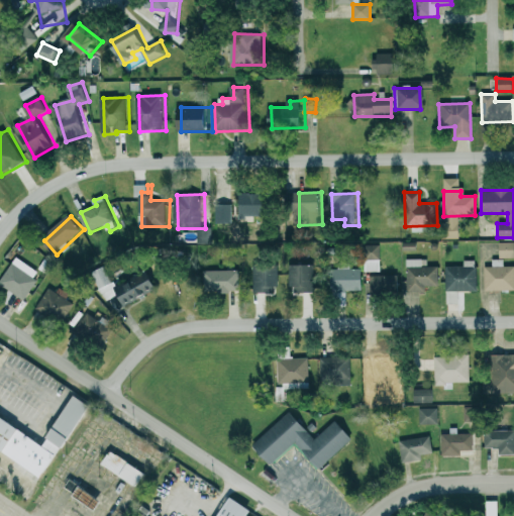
[(456,239),(456,224),(442,223),(442,238),(456,239)]
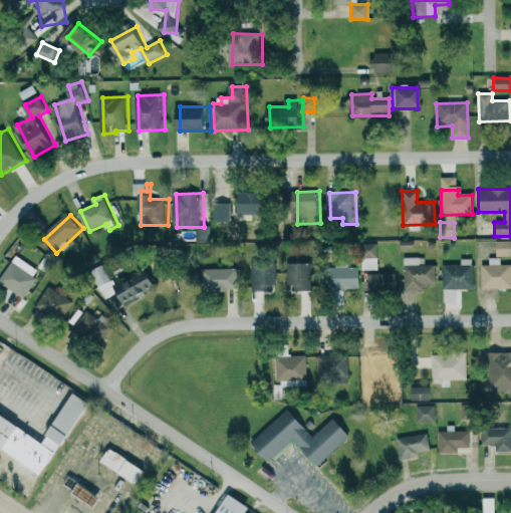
[(495,257),(510,257),(510,241),(494,241),(495,257)]
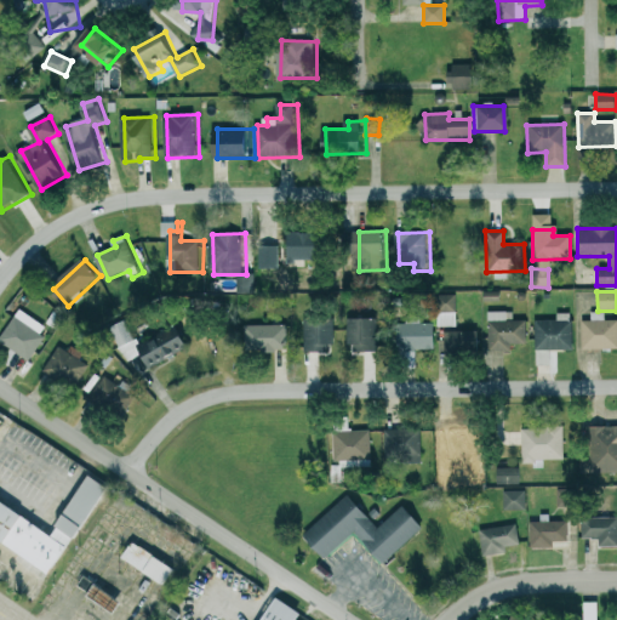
[(460,326),(461,295),(443,295),(441,326),(460,326)]
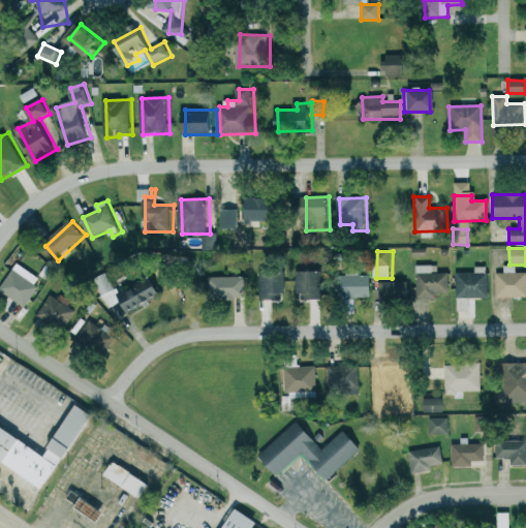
[(45,280),(20,264),(2,289),(27,307),(45,280)]
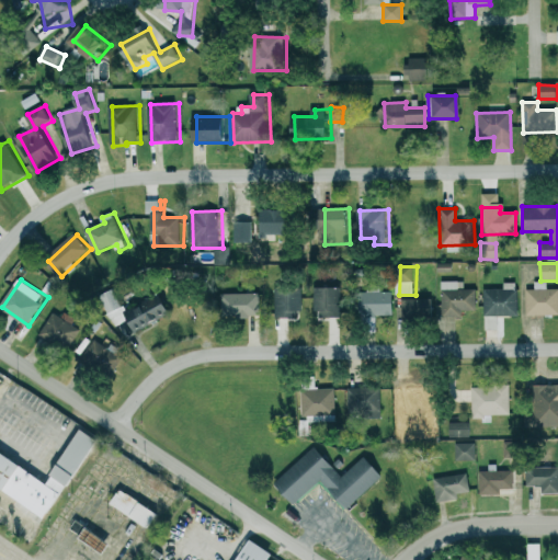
[(443,317),(462,317),(462,311),(476,310),(476,289),(465,289),(465,282),(442,282),(443,317)]
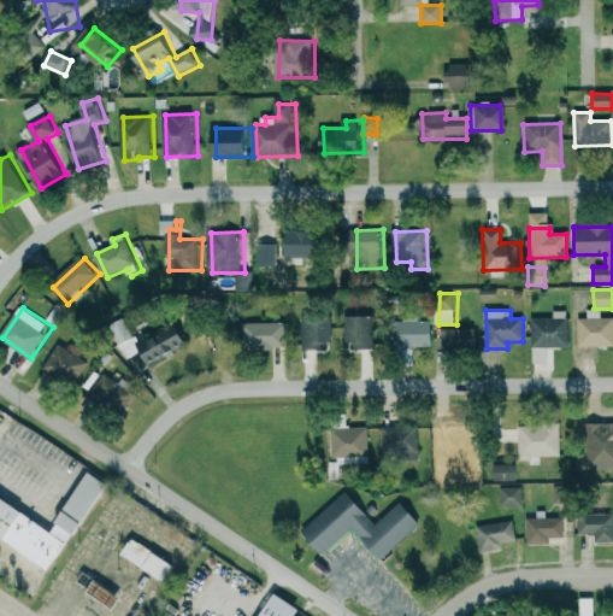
[(577,347),(612,347),(612,318),(600,318),(600,310),(587,310),(587,318),(577,318),(577,347)]
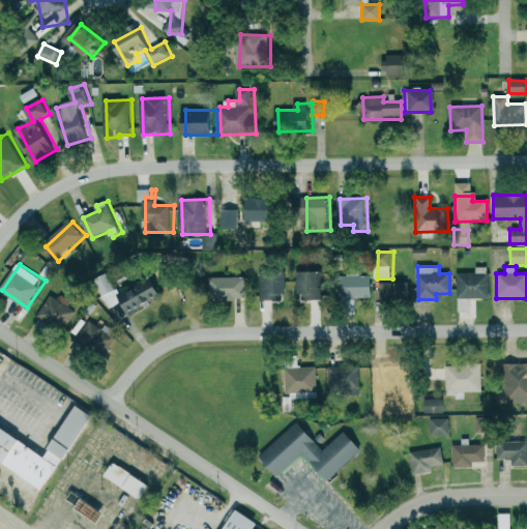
[(457,273),(457,299),(488,298),(488,267),(475,268),(475,273),(457,273)]
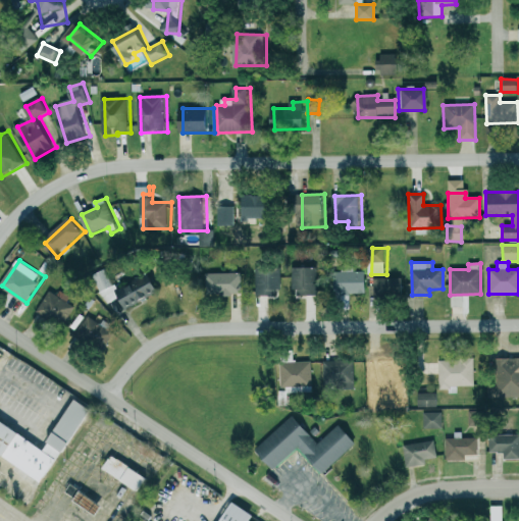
[(339,294),(369,295),(369,272),(353,271),(354,266),(345,265),(345,272),(340,272),(339,294)]
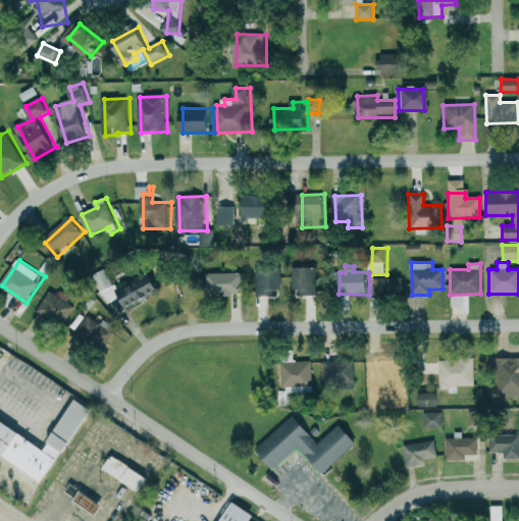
[(259,267),(258,296),(283,296),(284,268),(259,267)]
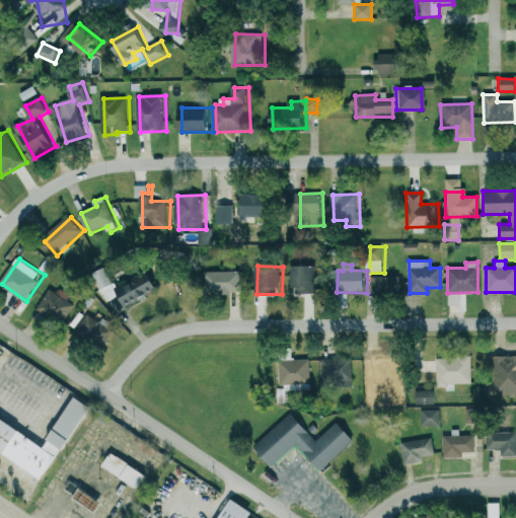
[(295,295),(324,294),(323,266),(295,267),(295,295)]
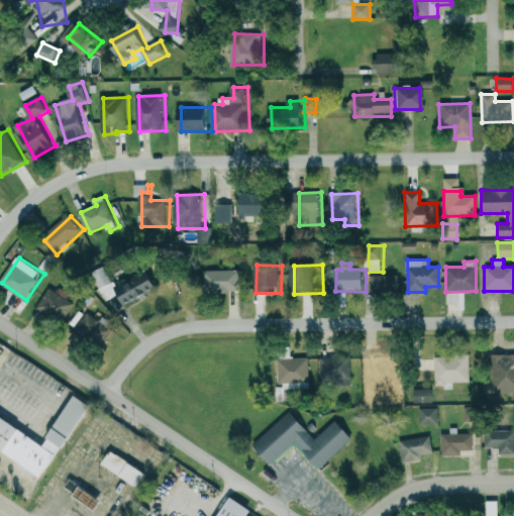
[(207,291),(239,293),(241,272),(208,270),(207,291)]
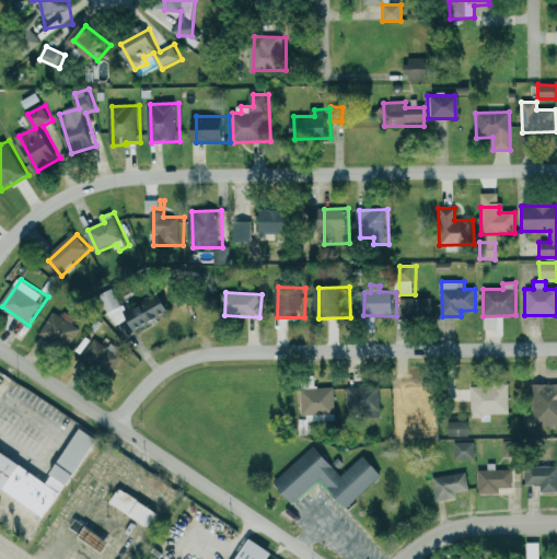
[(130,309),(140,330),(175,316),(166,294),(130,309)]
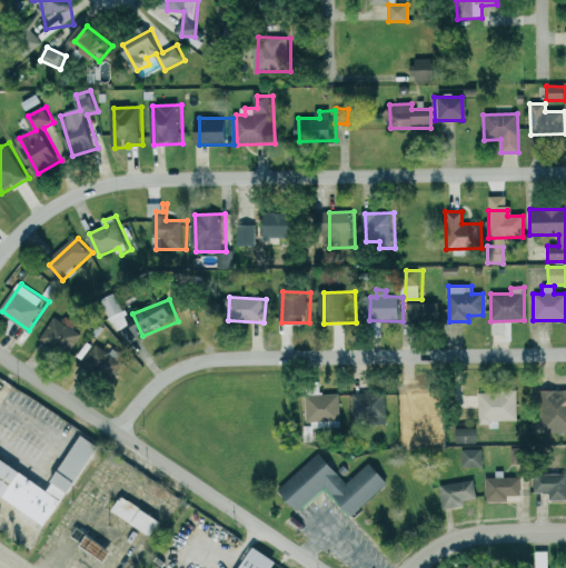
[(410,324),(440,324),(440,304),(410,302),(410,324)]
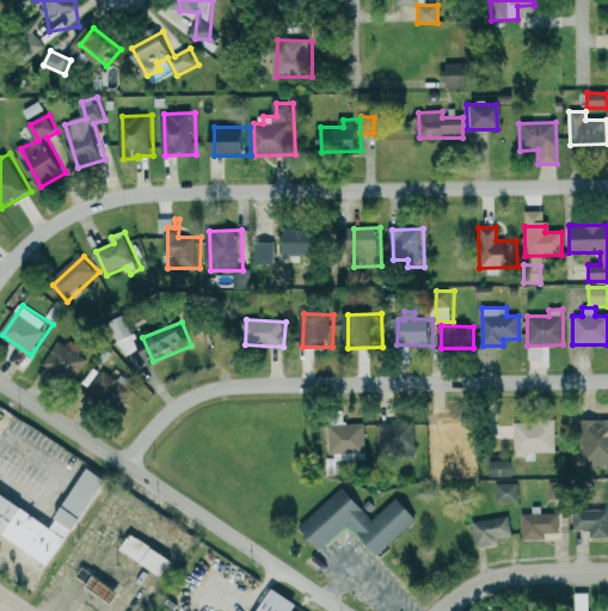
[(78,383),(92,360),(62,341),(48,364),(78,383)]
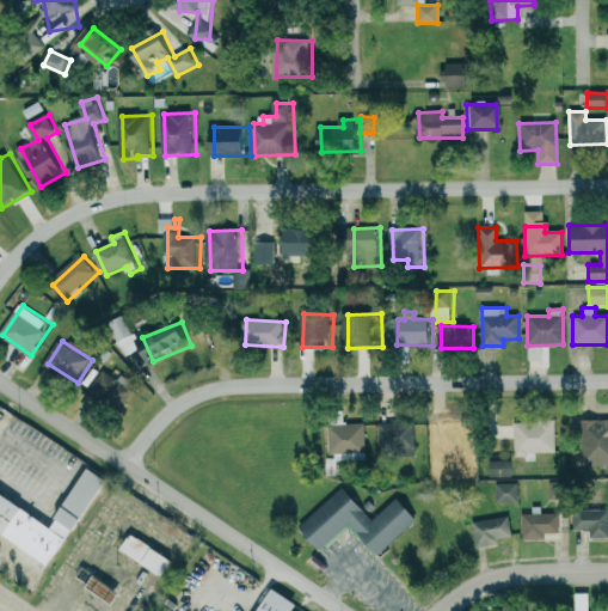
[(92,393),(124,413),(137,391),(105,372),(92,393)]
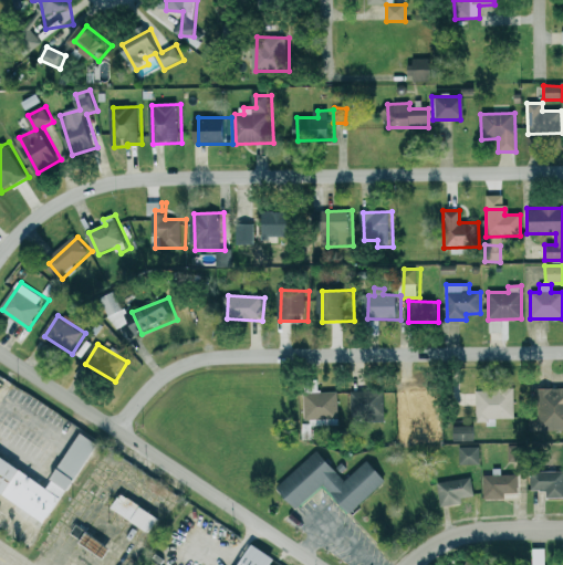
[(496,418),(514,418),(513,388),(475,389),(476,422),(487,421),(487,426),(496,426),(496,418)]
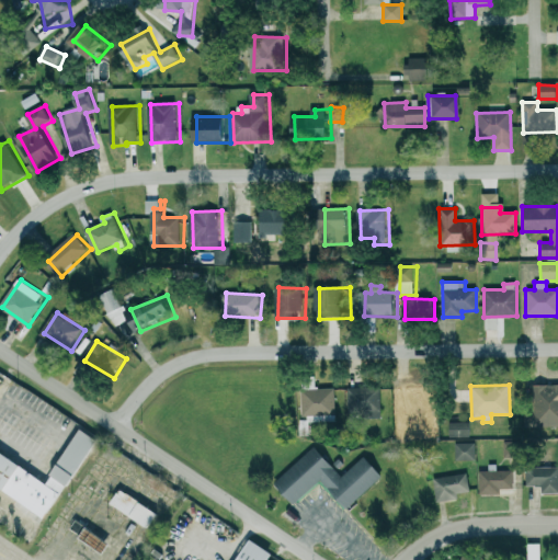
[(557,385),(531,386),(532,412),(523,412),(523,427),(557,426),(557,385)]
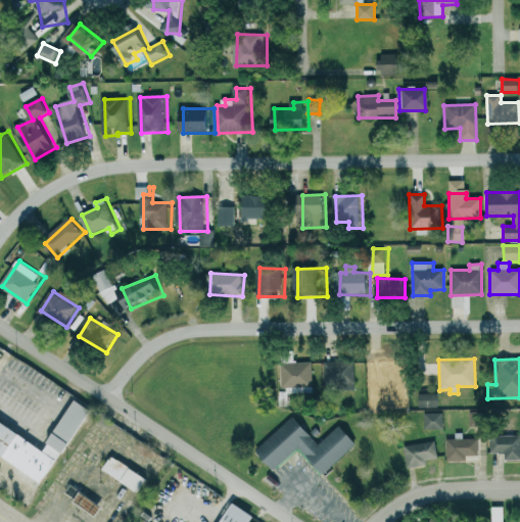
[(353,379),(352,361),(323,362),(324,380),(353,379)]
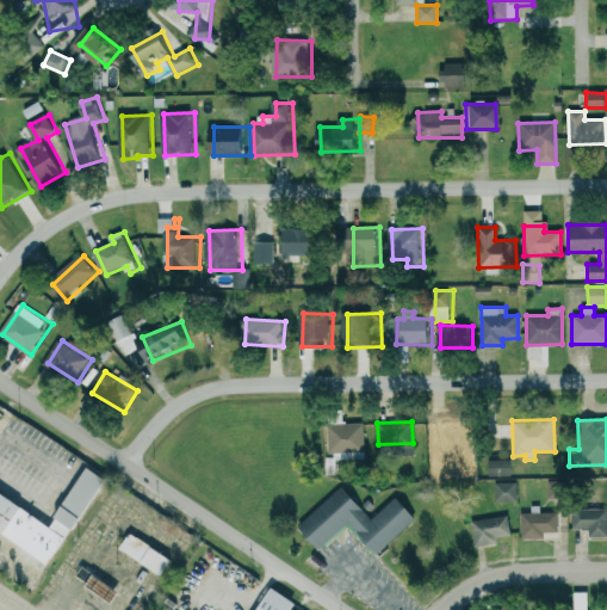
[(327,451),(364,450),(364,423),(326,425),(327,451)]
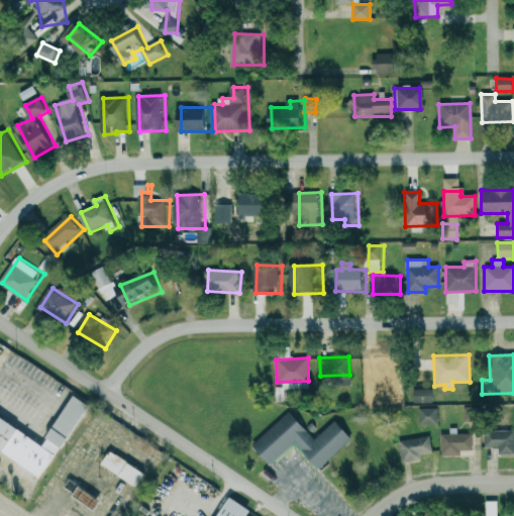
[(431,403),(431,390),(413,389),(413,402),(431,403)]
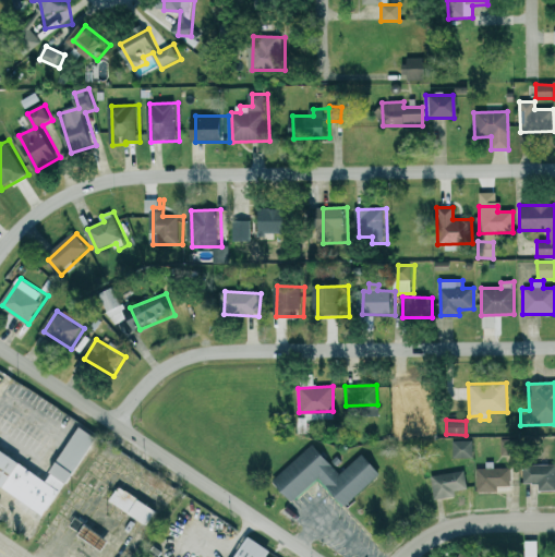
[(454,457),(473,457),(473,440),(454,440),(454,457)]
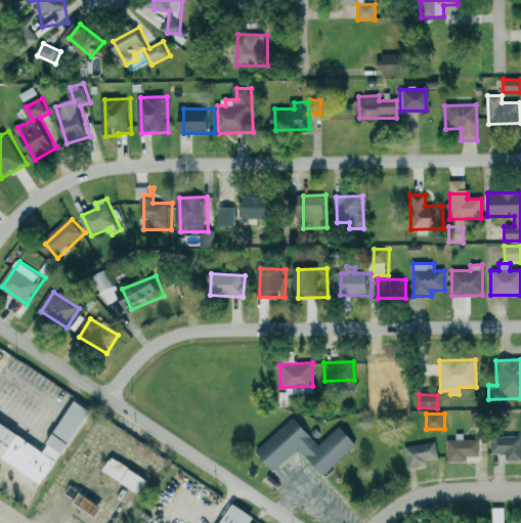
[(320,476),(355,445),(338,426),(317,445),(292,417),(253,452),(271,472),(296,448),(320,476)]
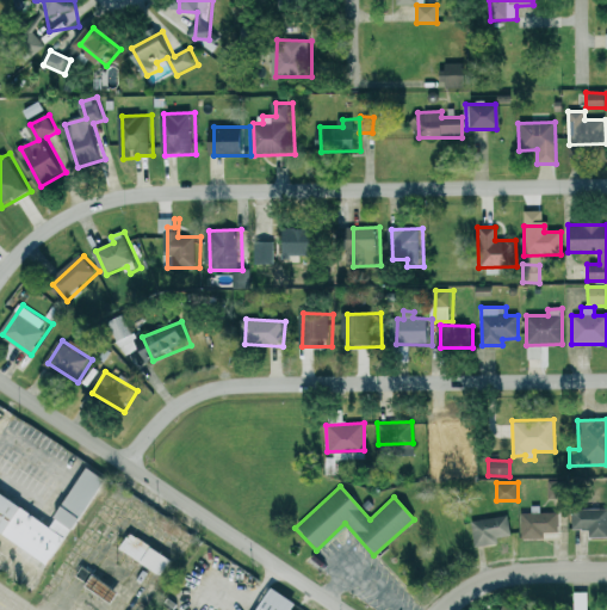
[(606,507),(570,509),(570,530),(588,529),(588,537),(606,537),(606,507)]
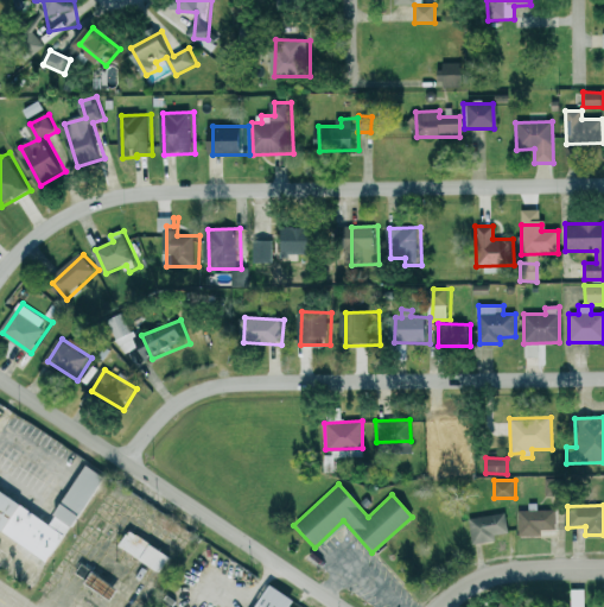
[(517,511),(517,537),(540,536),(540,530),(554,529),(554,510),(517,511)]
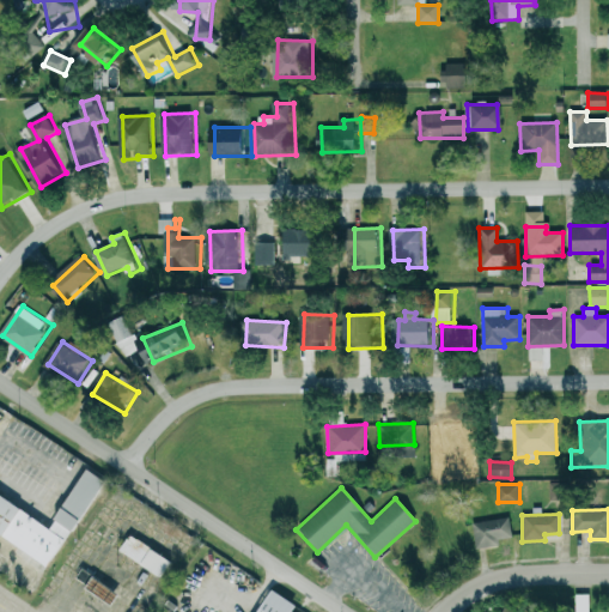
[(473,521),(475,543),(512,539),(510,517),(473,521)]
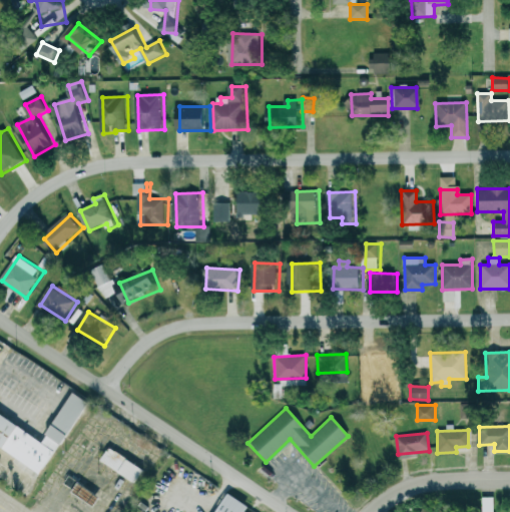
[(142,469),(105,447),(97,461),(134,483),(142,469)]
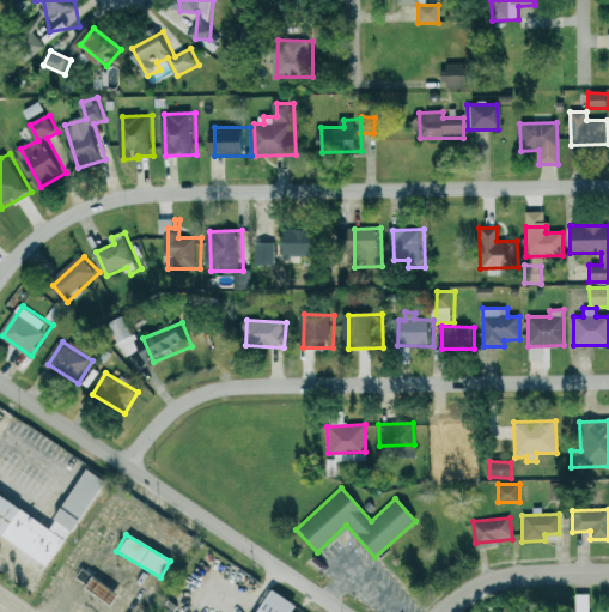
[(74,577),(85,582),(89,573),(79,568),(74,577)]
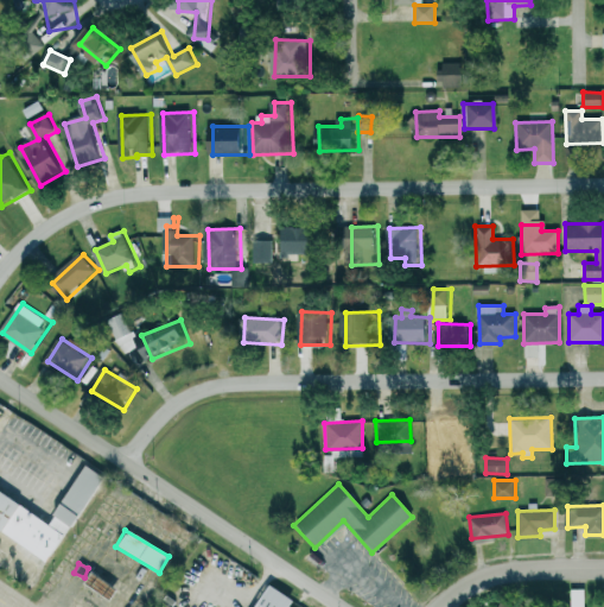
[(81,583),(107,598),(114,587),(88,571),(81,583)]
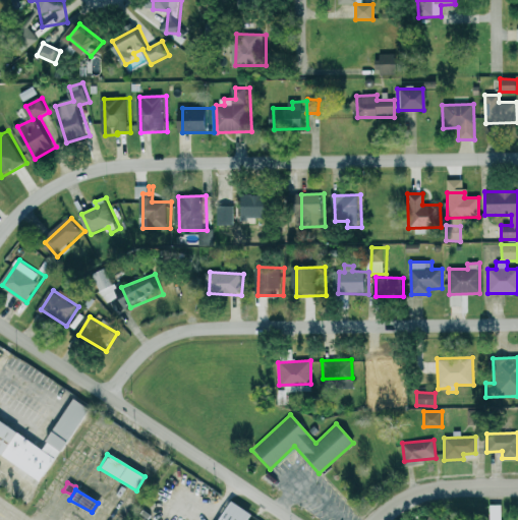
[(247,519),(249,514),(228,500),(215,519),(247,519)]
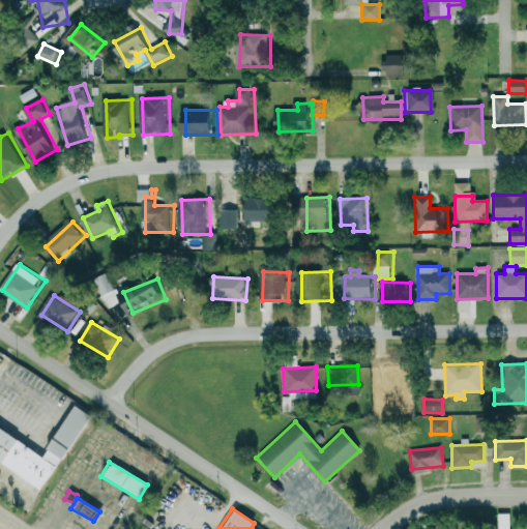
[(507,528),(508,513),(497,513),(496,528),(507,528)]
